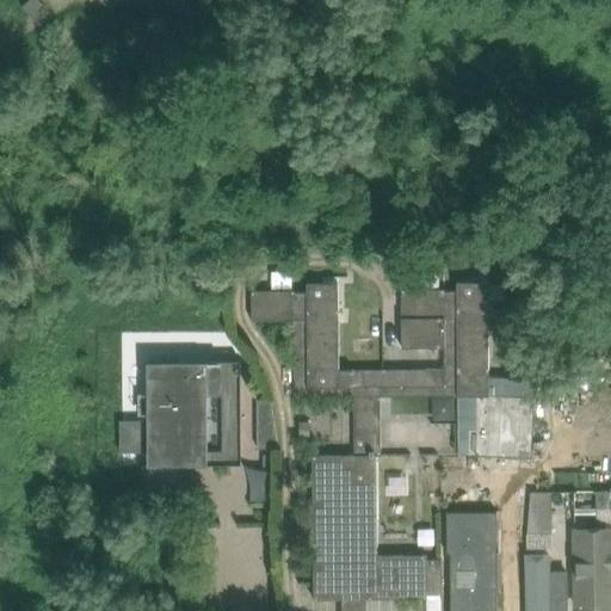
[(44,4),(41,0),(29,0),(23,6),(31,14),(44,4)]
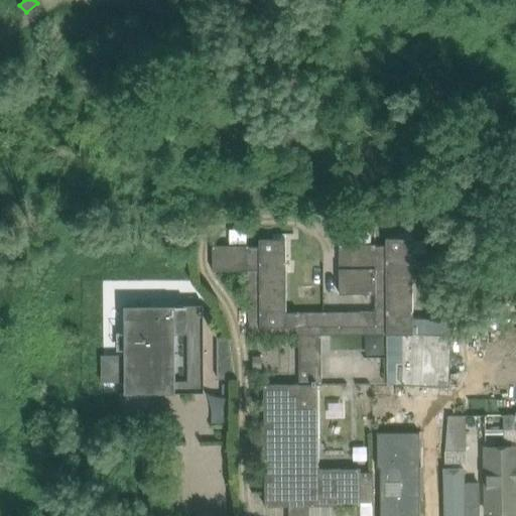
[(341,245),(341,269),(341,292),(376,292),(376,311),(287,312),(286,239),(260,240),(260,245),(214,246),(214,270),(250,270),(250,336),(300,335),(300,384),(265,385),(266,506),(361,505),(361,469),(319,470),(318,385),(323,385),(321,335),(397,335),(414,334),(413,317),(413,238),(386,239),(386,244),(341,245)]
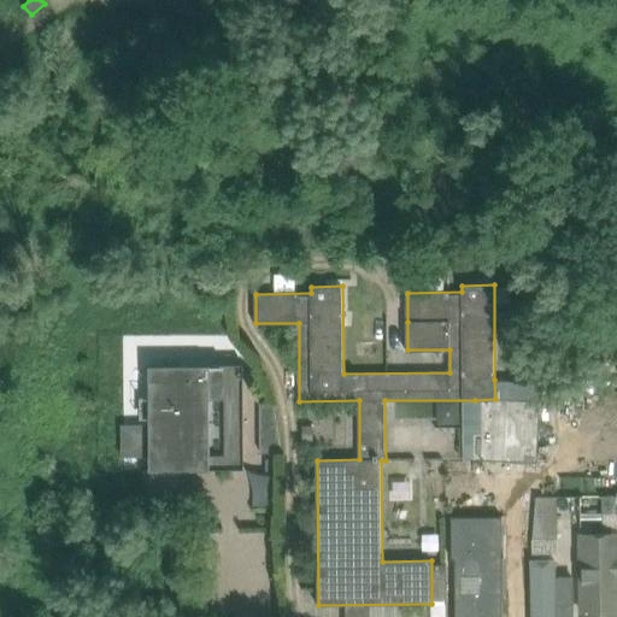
[(245,468),(244,364),(150,365),(151,469),(245,468)]
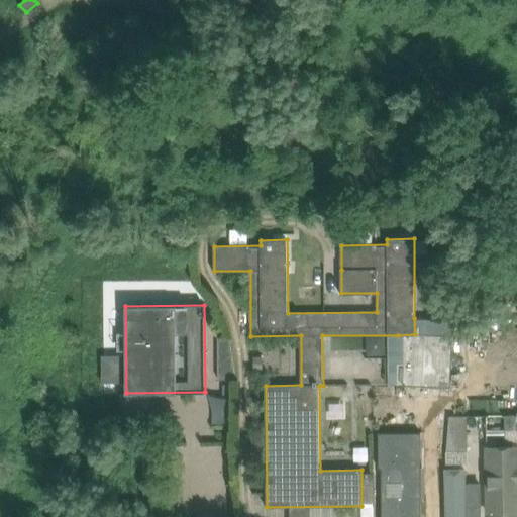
[(398,335),(396,384),(450,387),(453,319),(414,318),(415,334),(398,335)]
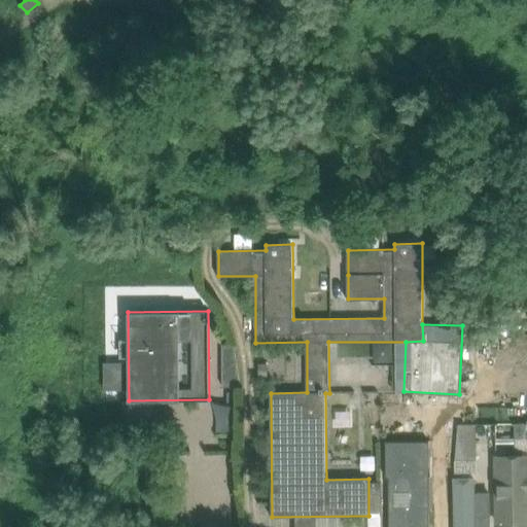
[(222,343),(222,386),(241,386),(235,343),(222,343)]
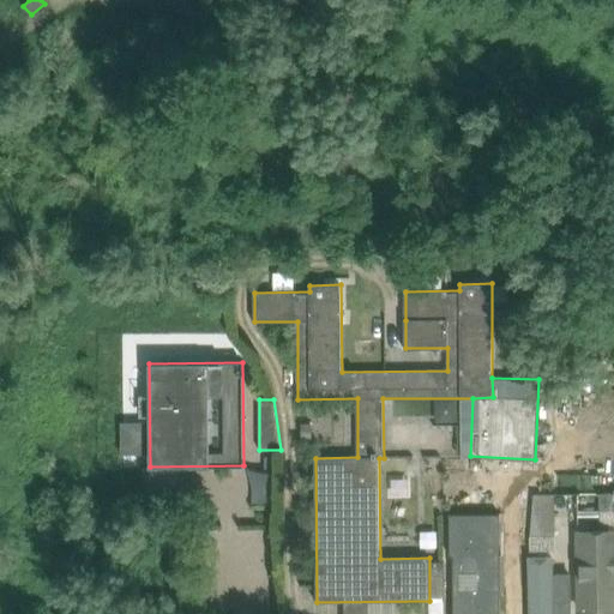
[(441,455),(441,471),(463,471),(463,455),(441,455)]
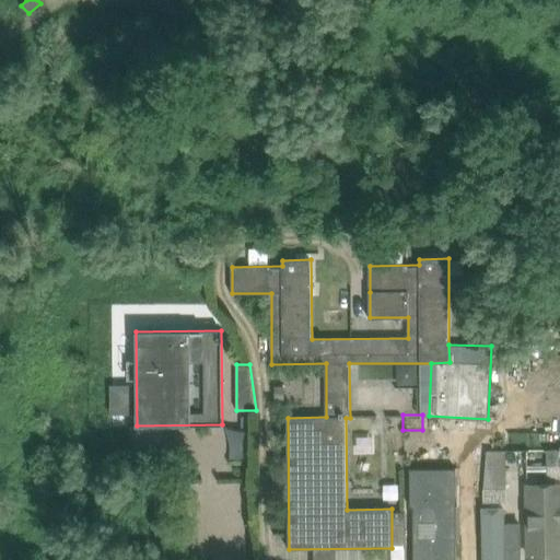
[(559,451),(547,452),(547,480),(559,479),(559,451)]
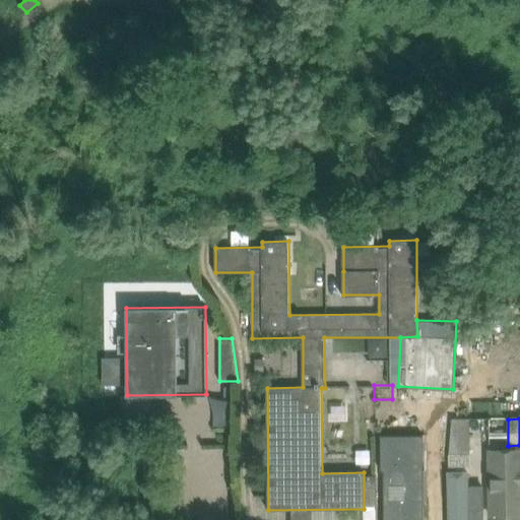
[(452,420),(449,455),(449,467),(470,467),(469,420),(452,420)]
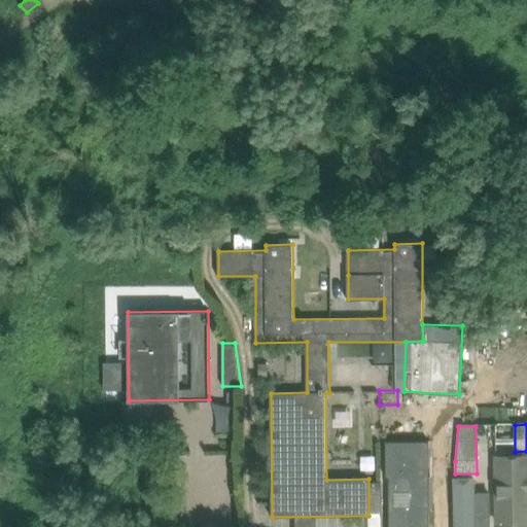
[(429,526),(429,441),(385,442),(386,478),(388,478),(388,526),(429,526)]
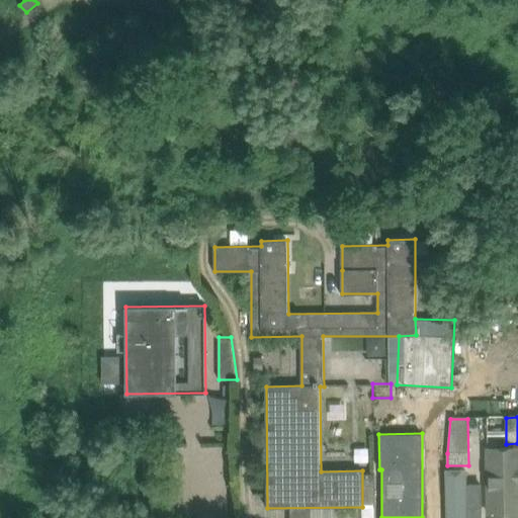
[(517,517),(517,453),(488,454),(488,517),(517,517)]
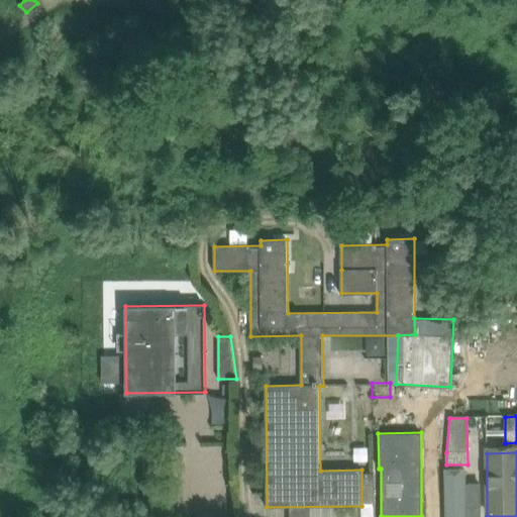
[(484,516),(484,473),(447,474),(447,516),(484,516)]
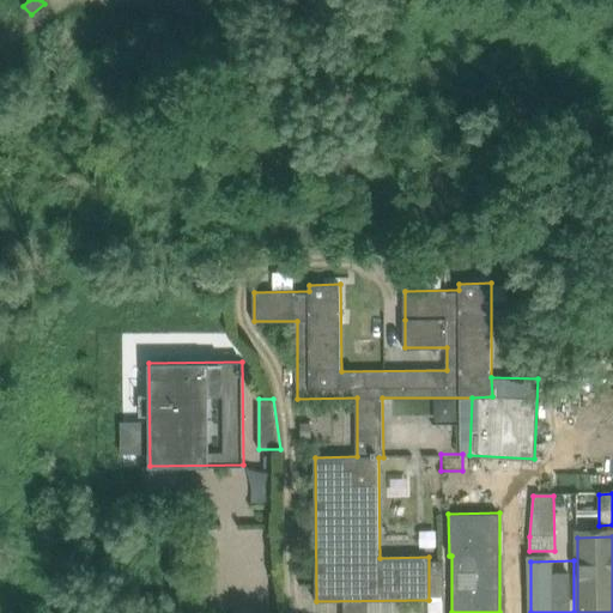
[(442,562),(429,562),(429,598),(443,598),(442,562)]
